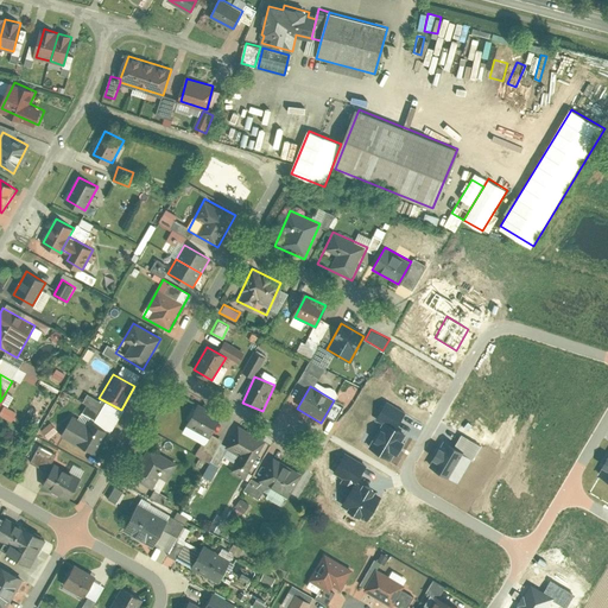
[(0,413),(11,420),(17,412),(4,404),(0,409),(0,413)]
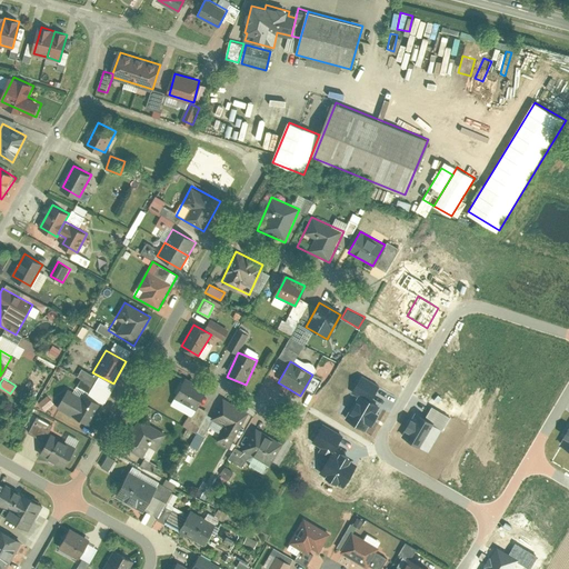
[(176,396),(198,408),(208,390),(186,378),(176,396)]
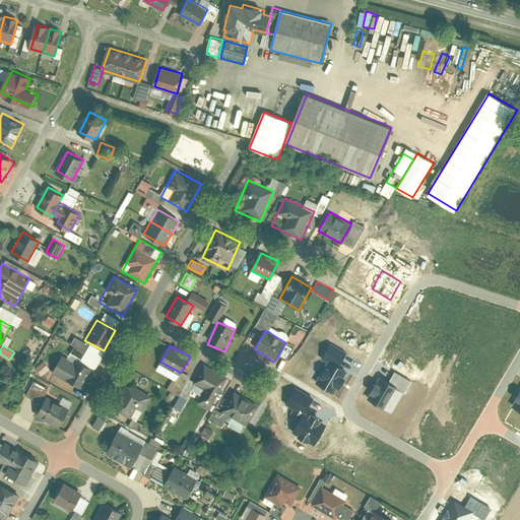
[(90,371),(62,355),(53,373),(81,388),(90,371)]
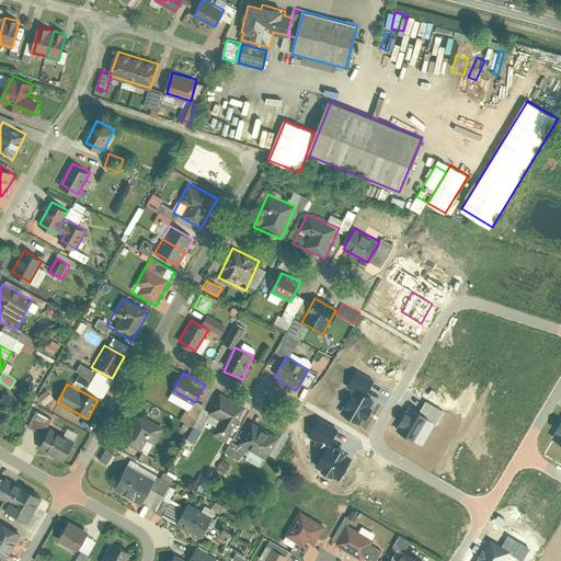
[(376,402),(354,389),(341,412),(362,424),(376,402)]
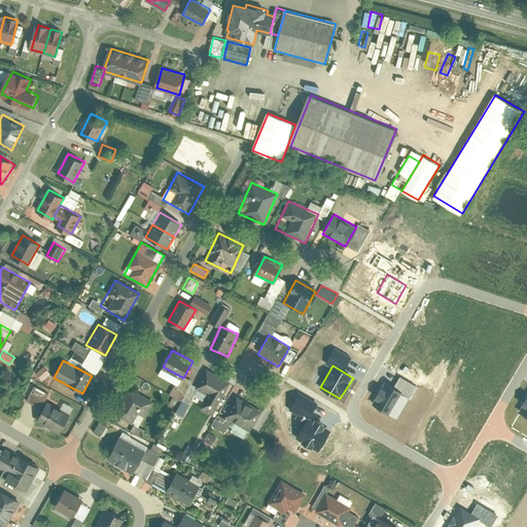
[(36,372),(45,382),(53,377),(43,366),(36,372)]
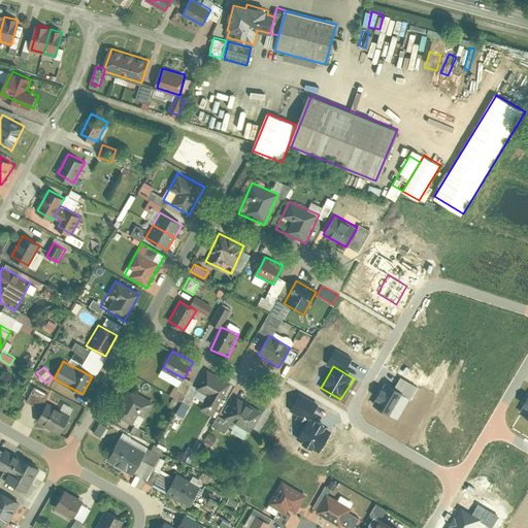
[(197,387),(209,393),(201,407),(213,414),(231,381),(207,367),(197,387)]
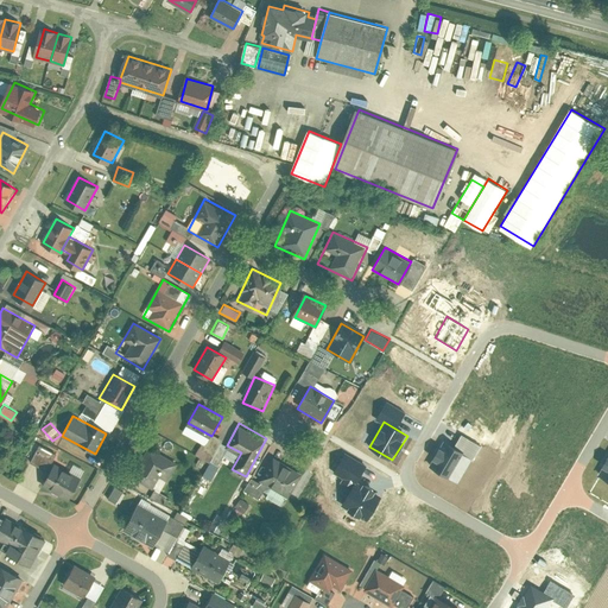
[(463,451),(443,439),(429,466),(448,477),(463,451)]
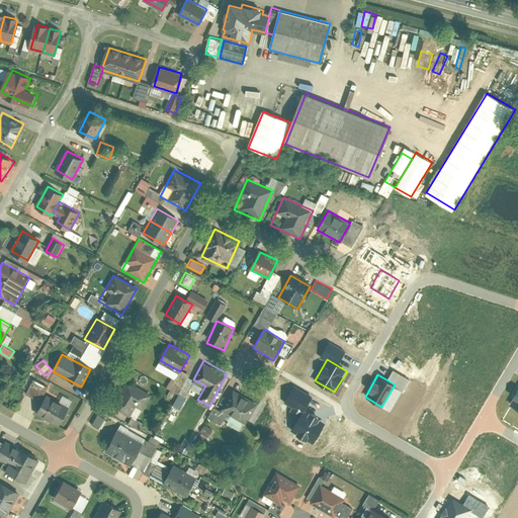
[(130,414),(137,404),(144,408),(153,394),(127,378),(112,404),(130,414)]
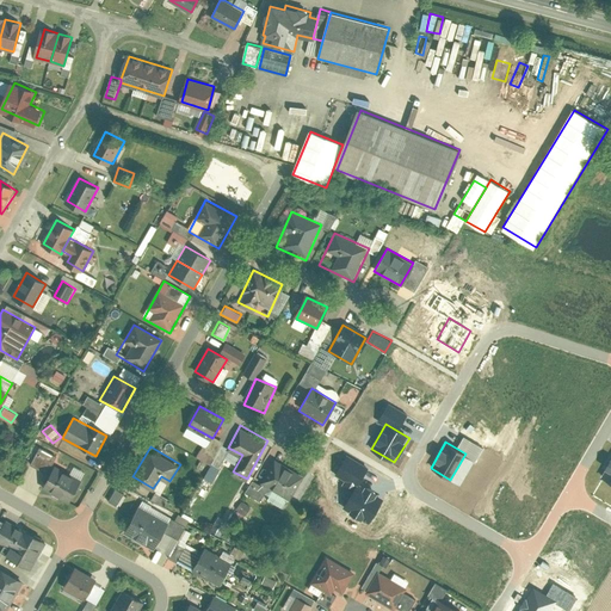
[(30,464),(48,471),(55,455),(38,448),(30,464)]
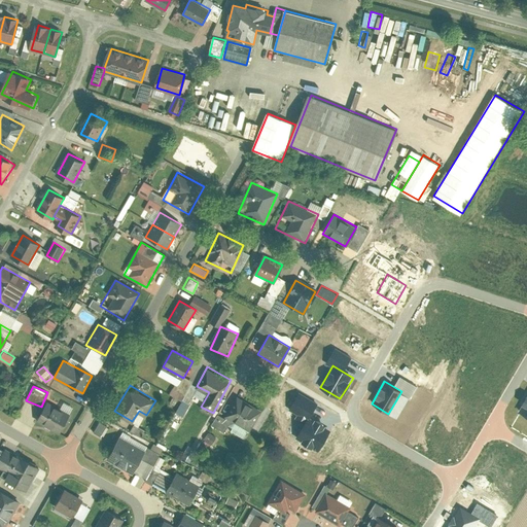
[(237,394),(225,415),(249,428),(260,409),(237,394)]
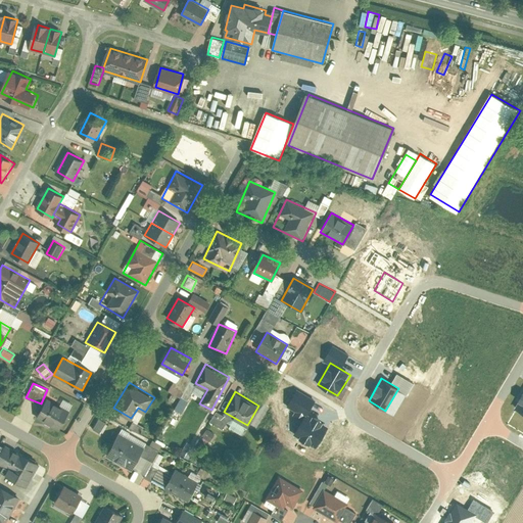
[(522,393),(514,410),(522,415),(522,393)]
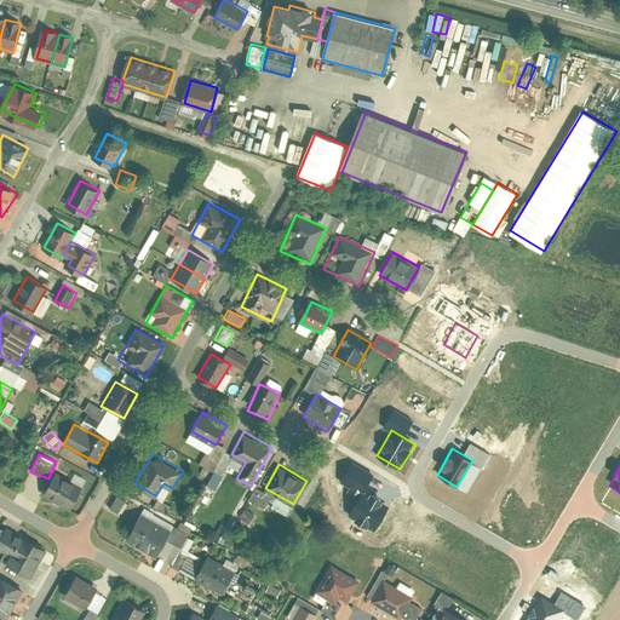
[(82,487),(55,472),(42,498),(70,512),(82,487)]
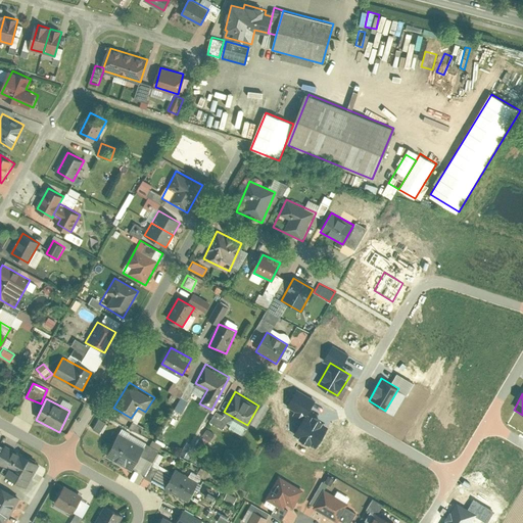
[(327,426),(305,414),(293,435),(315,447),(327,426)]
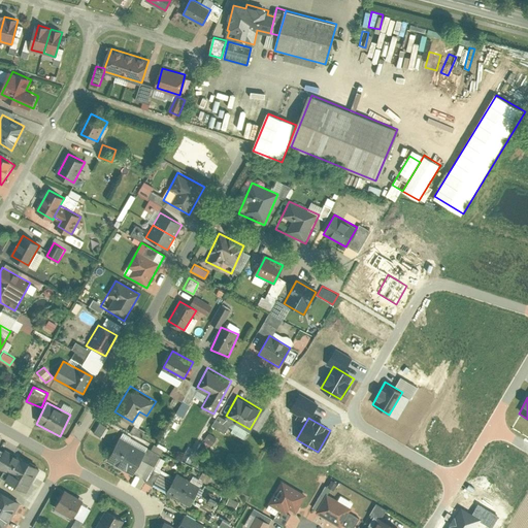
[(94,431),(102,434),(105,425),(98,422),(94,431)]
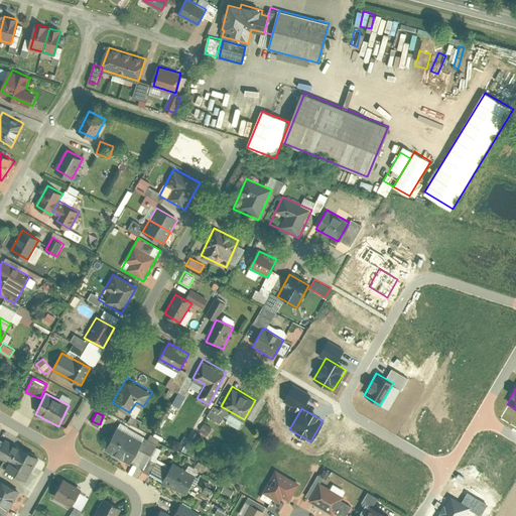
[(105,448),(130,462),(142,439),(117,425),(105,448)]
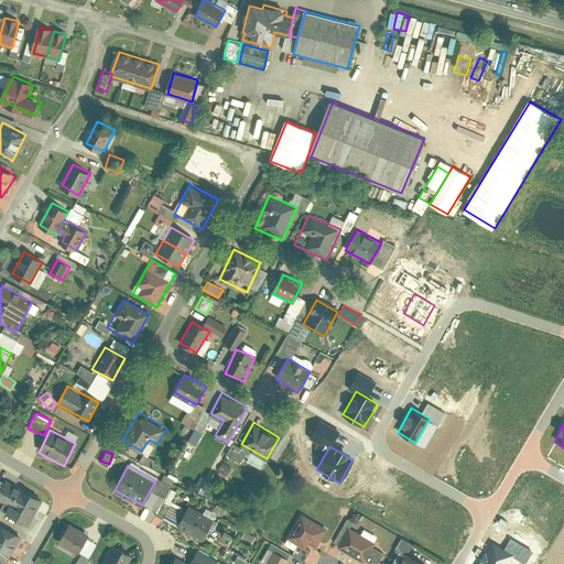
[(30,525),(43,500),(22,489),(20,494),(4,485),(0,491),(0,501),(8,507),(4,512),(30,525)]
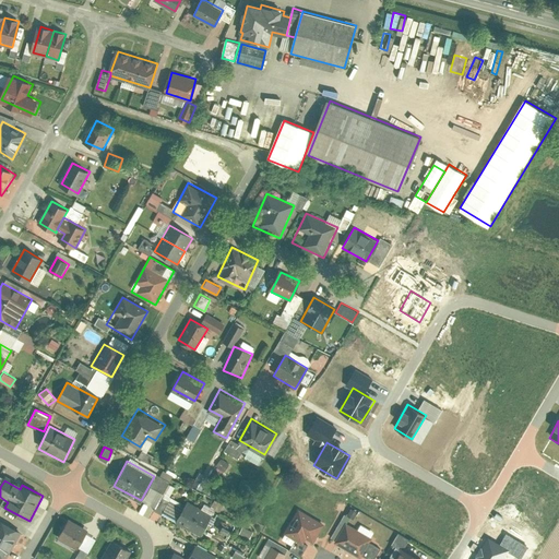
[(175,519),(201,533),(212,513),(187,499),(175,519)]
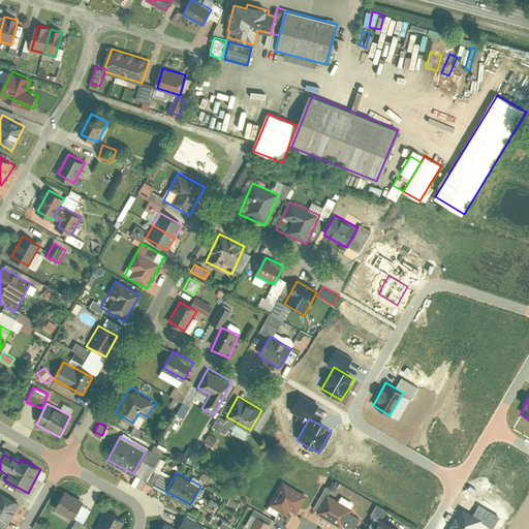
[(286,514),(290,507),(299,511),(308,496),(282,481),(270,503),(286,514)]
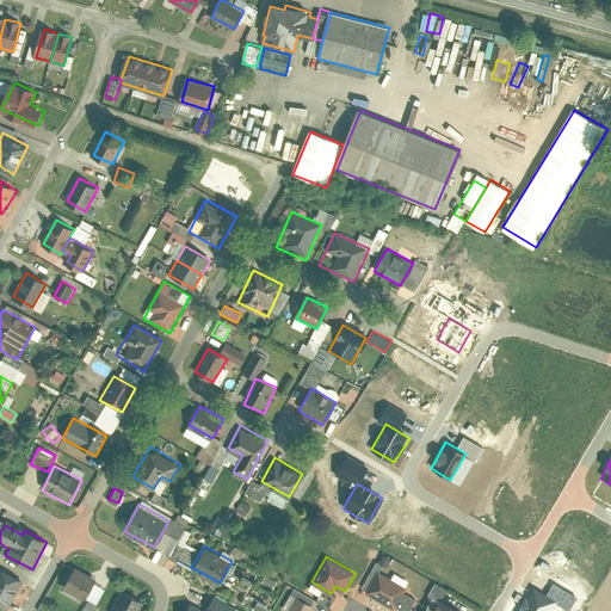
[(65,585),(87,598),(97,579),(75,567),(65,585)]
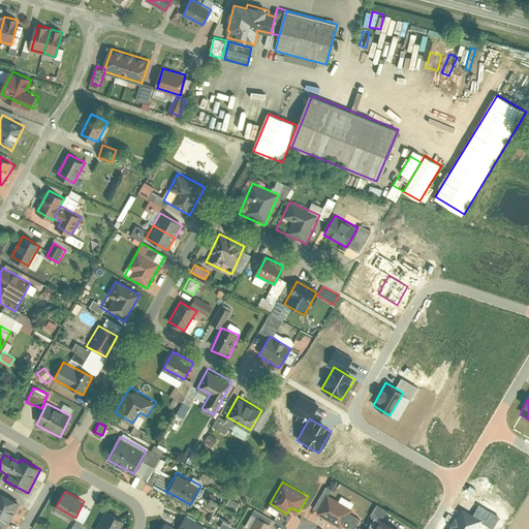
[(0,528),(1,528),(5,528),(21,504),(0,492),(0,528)]
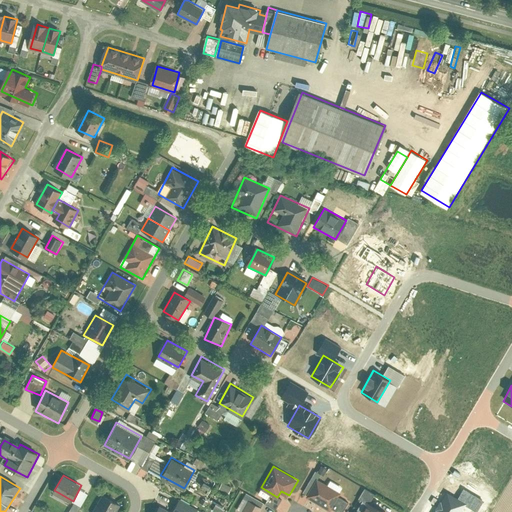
[(307,495),(330,508),(340,491),(317,478),(307,495)]
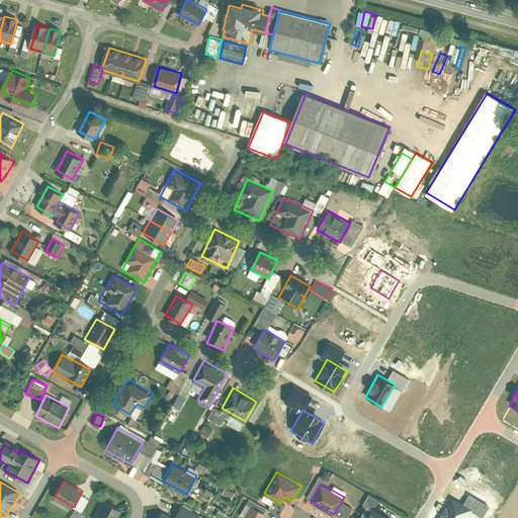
[(465,517),(471,508),(451,497),(439,517),(465,517)]
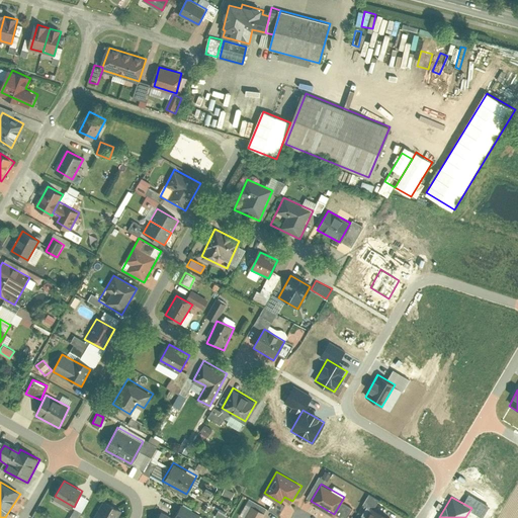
[(103,499),(93,517),(94,517),(116,517),(121,509),(103,499)]
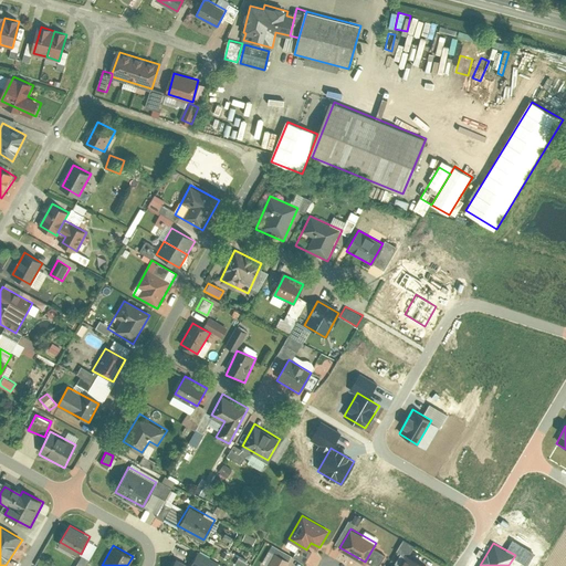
[(198,551),(190,564),(192,565),(217,565),(219,563),(198,551)]
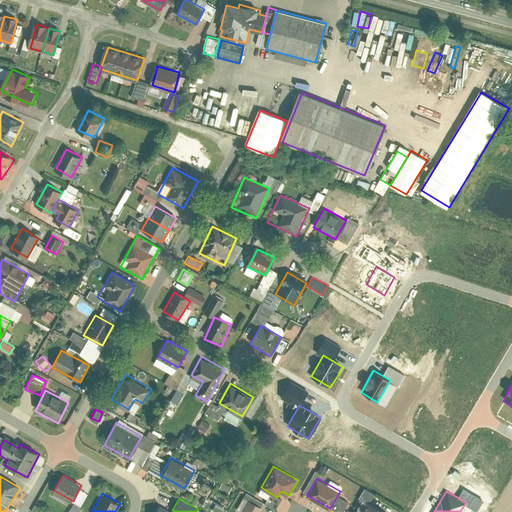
[(249,500),(241,511),(256,511),(260,507),(249,500)]
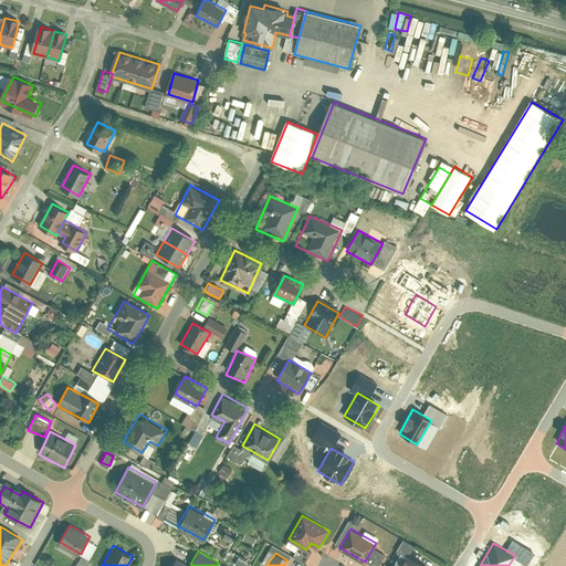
[(73,565),(83,565),(86,557),(77,554),(73,565)]
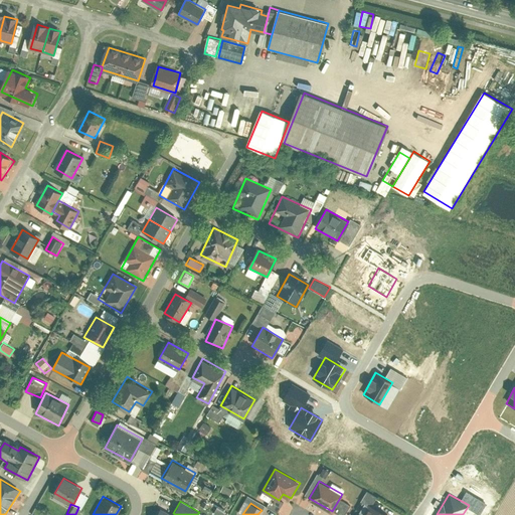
[(388,514),(369,505),(363,514),(388,514)]
